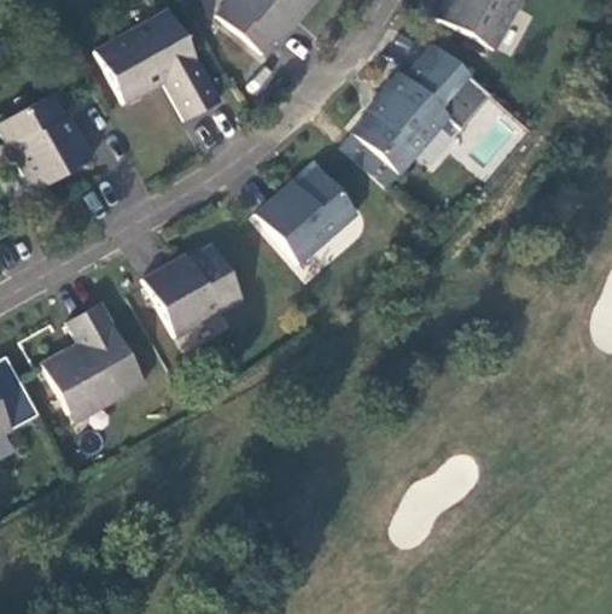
[(232,0),(220,15),(267,52),(278,39),(297,16),(301,19),(316,0),(232,0)]
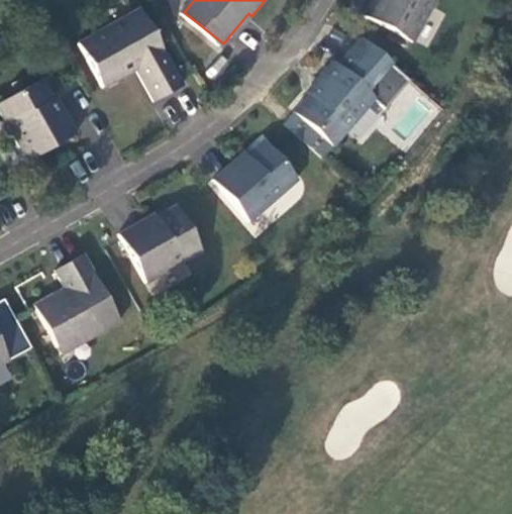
[(374,0),(367,14),(416,40),(437,0),(374,0)]
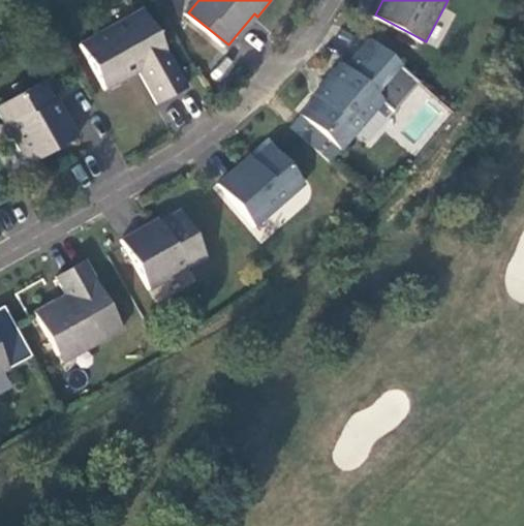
[(162,102),(191,86),(147,7),(84,42),(110,88),(143,68),(162,102)]
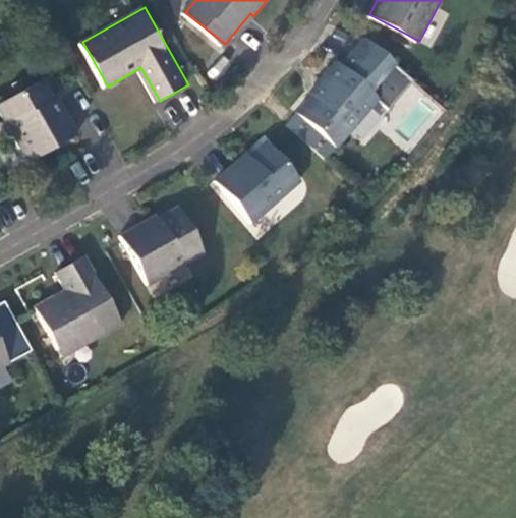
[(250,13),(234,33),(237,36),(253,16),(250,13)]
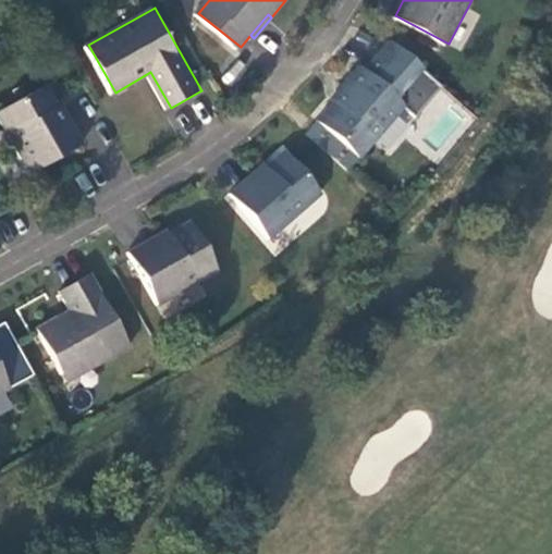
[(363,156),(407,105),(418,115),(445,84),(393,38),(367,68),(363,64),(345,85),(347,87),(336,101),(320,119),(363,156)]
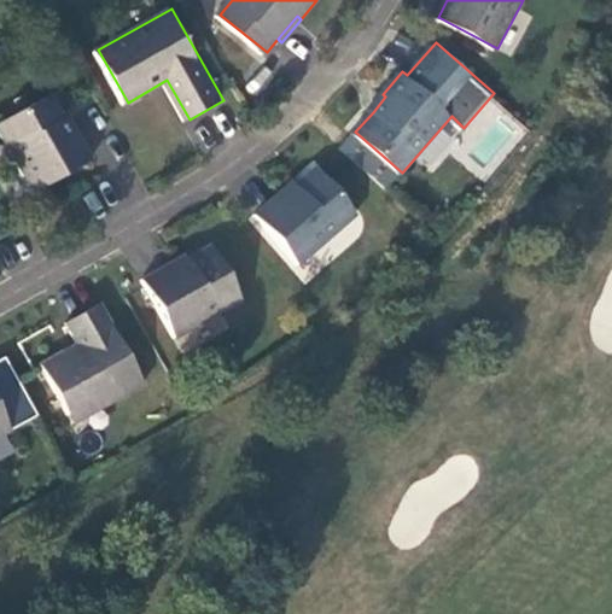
[(0,122),(0,123),(38,189),(95,158),(81,130),(76,133),(68,116),(54,92),(0,122)]
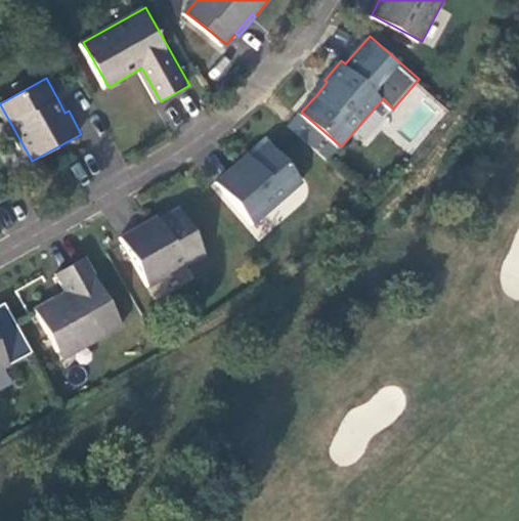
[(316,95),(327,82),(325,80),(313,92),(316,95)]
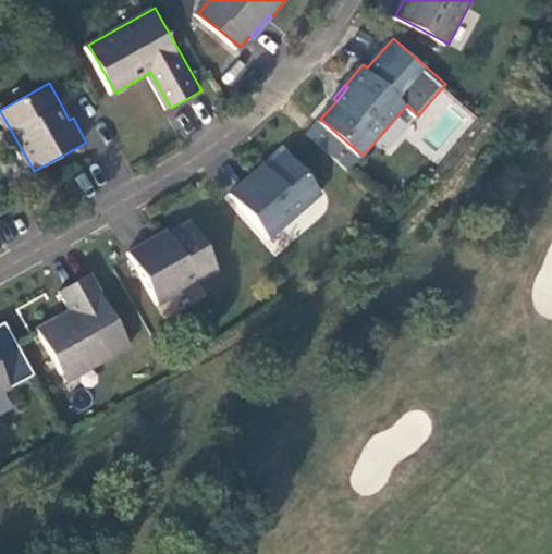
[(61,105),(69,120),(73,118),(64,102),(61,105)]
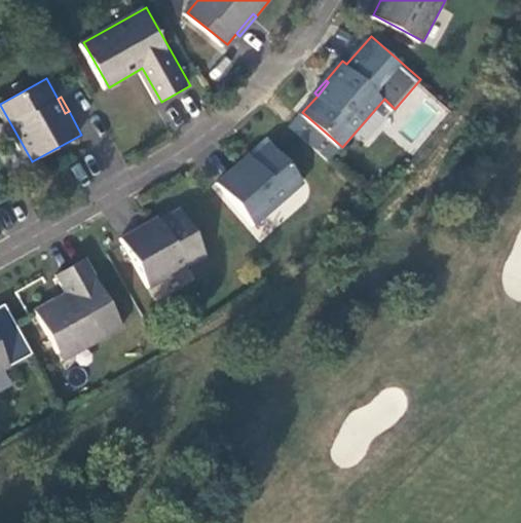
[(220,181),(257,224),(306,181),(272,141),(255,156),(243,166),(239,163),(220,181)]
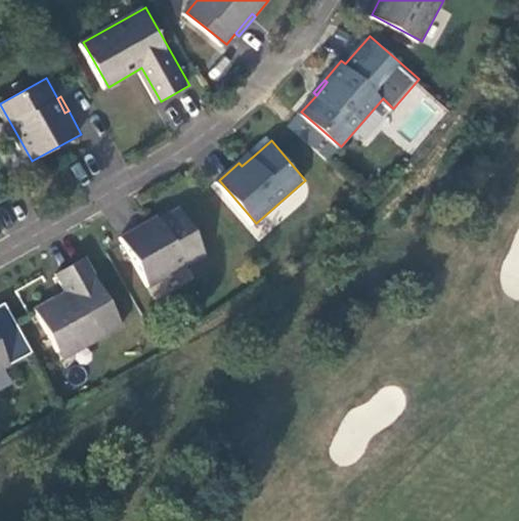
[(239,163),(242,166),(254,156),(251,153),(239,163)]
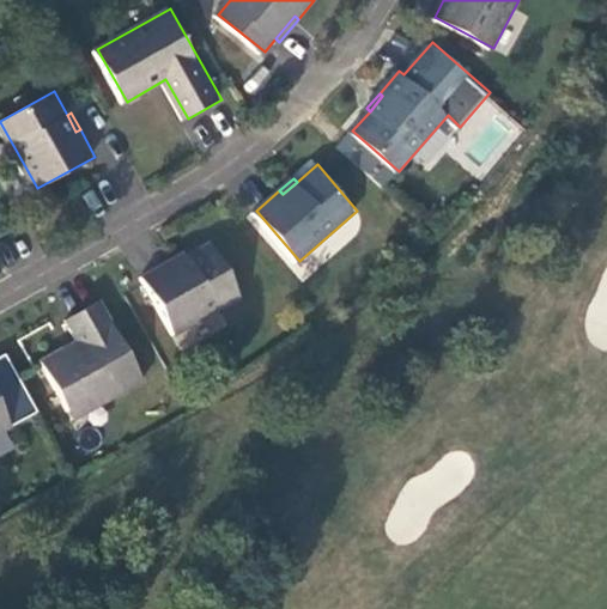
[(145,275),(177,333),(243,294),(213,242),(189,255),(173,265),(171,261),(145,275)]
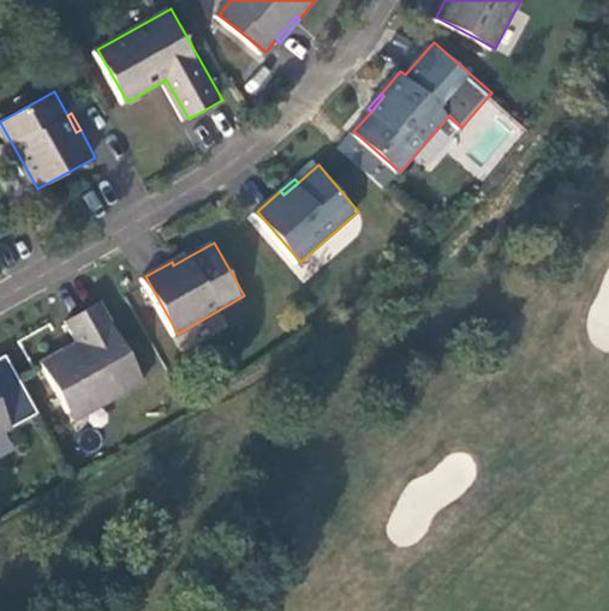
[(172,262),(173,265),(190,256),(187,252),(172,262)]
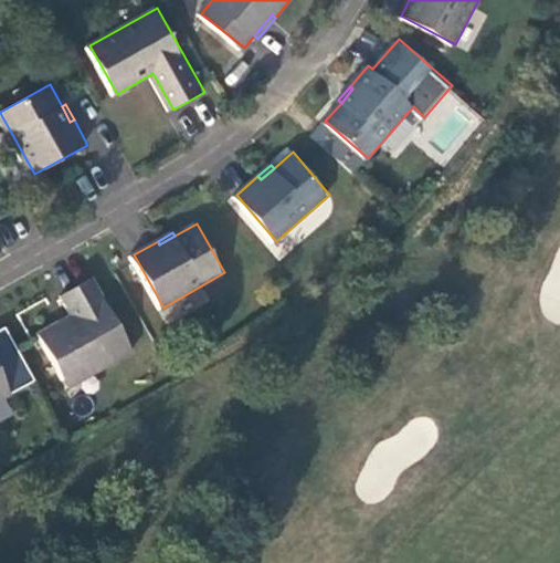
[(136,350),(95,277),(64,294),(75,314),(41,333),(66,378),(96,362),(101,369),(136,350)]
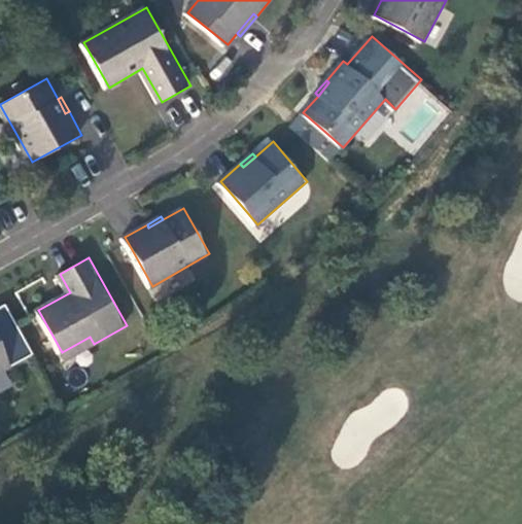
[(90,337),(62,352),(66,359),(94,344),(90,337)]
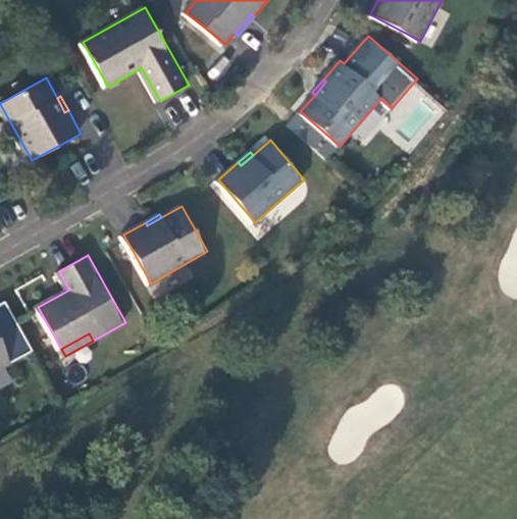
[(0,368),(12,362),(0,340),(0,368)]
